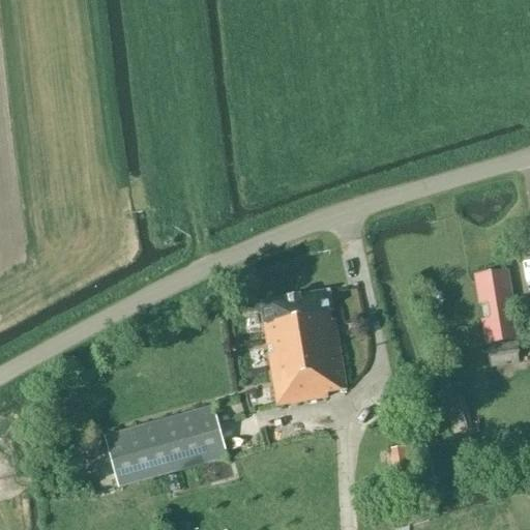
[(517,339),(505,273),(476,278),(480,305),(489,303),(491,320),(483,321),(488,344),(517,339)]
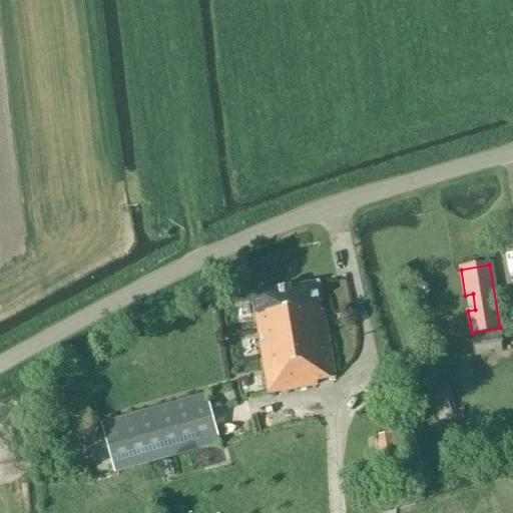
[(319,283),(250,294),(254,313),(253,313),(267,394),(318,385),(317,382),(335,378),(324,311),(320,311),(319,303),(323,303),(319,283)]
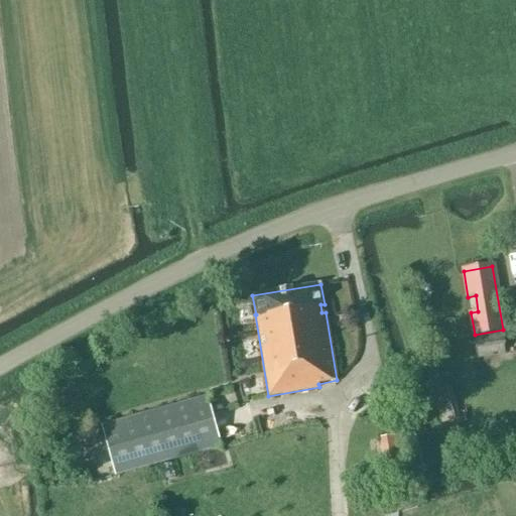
[(495,354),(496,344),(470,343),(470,353),(495,354)]
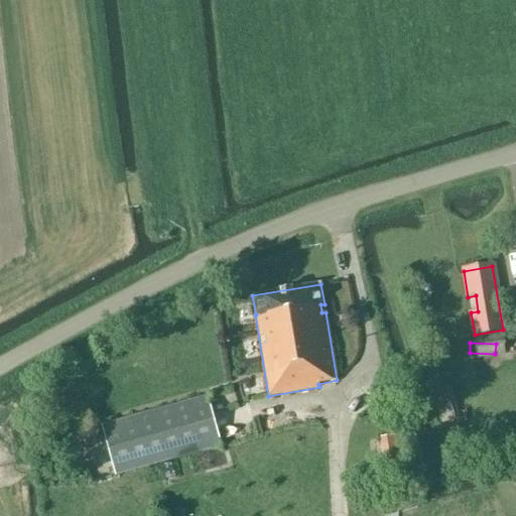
[(450,386),(432,391),(441,423),(460,418),(450,386)]
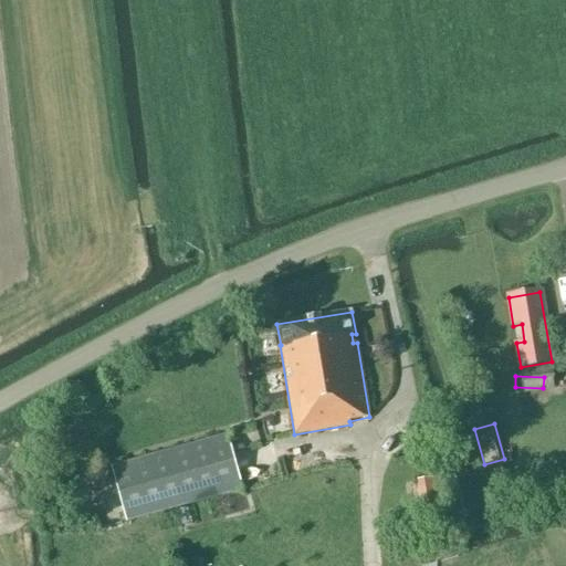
[(126,522),(243,489),(228,436),(112,468),(126,522)]
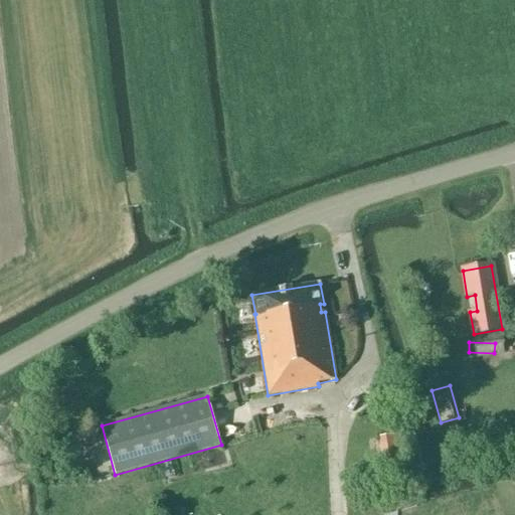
[(395,435),(377,438),(382,468),(403,465),(398,434),(395,435)]
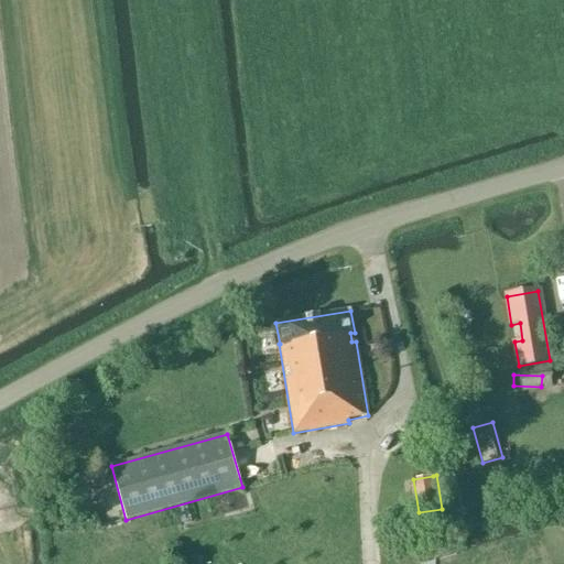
All buildings are outlined.
